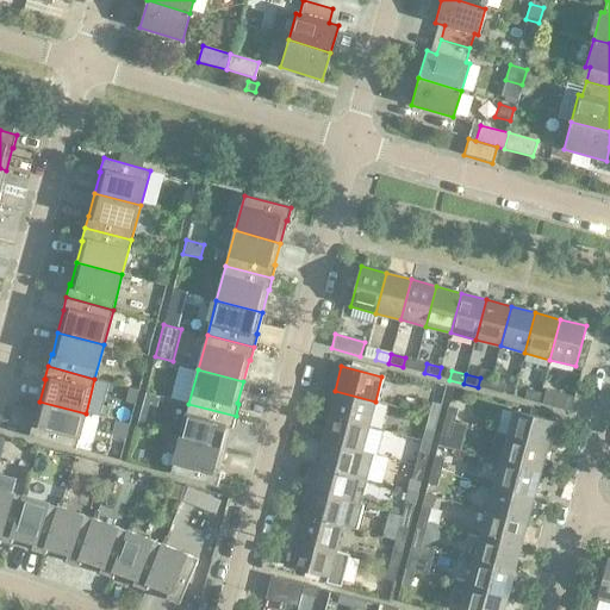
[(502,384),(499,393),(514,397),(516,387),(502,384)]
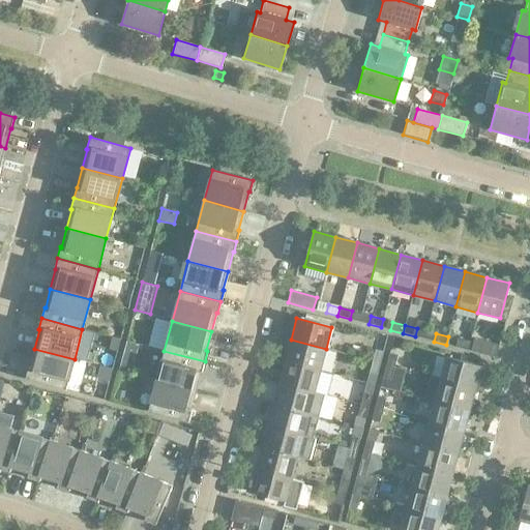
[(111,336),(108,349),(117,352),(120,340),(111,336)]
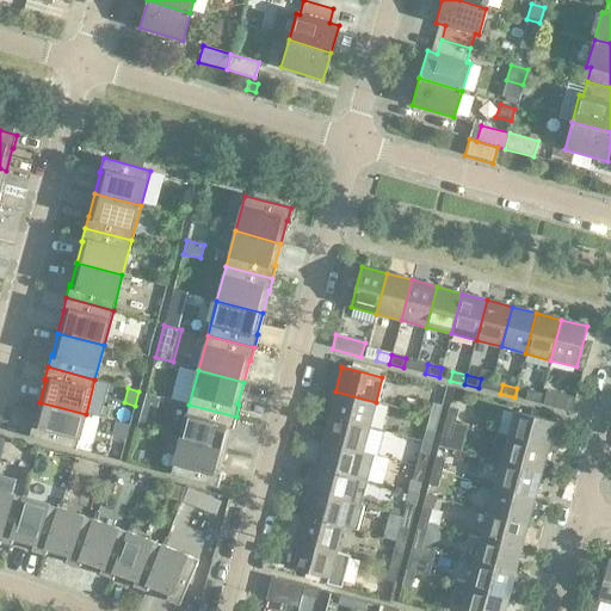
[(530,392),(517,388),(514,397),(528,401),(530,392)]
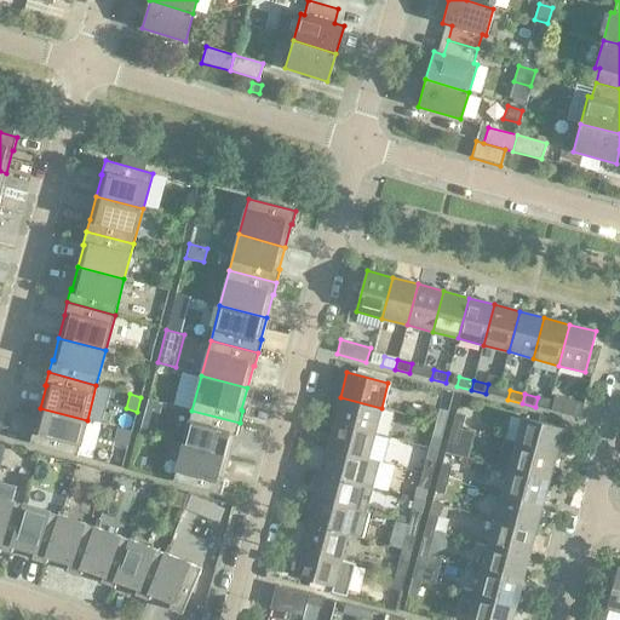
[(555,396),(551,411),(580,419),(584,405),(555,396)]
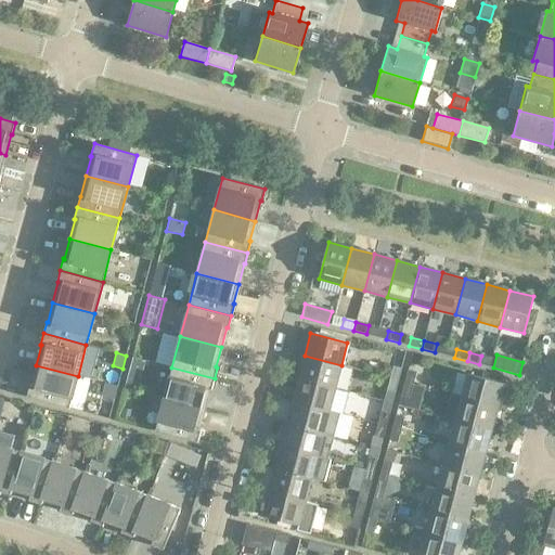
[(341,365),(305,356),(298,378),(335,388),(341,365)]
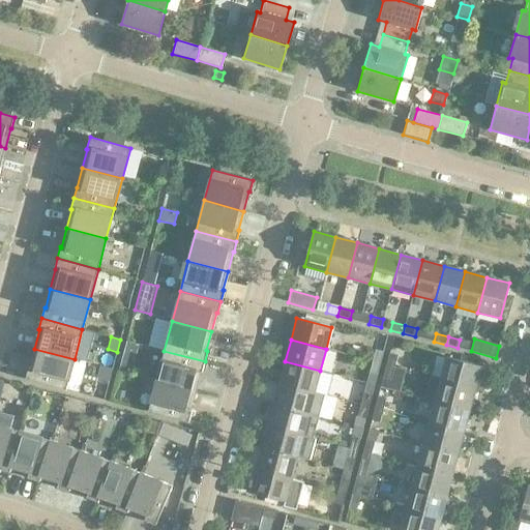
[(75,359),(34,349),(29,367),(28,367),(25,379),(66,390),(75,359)]
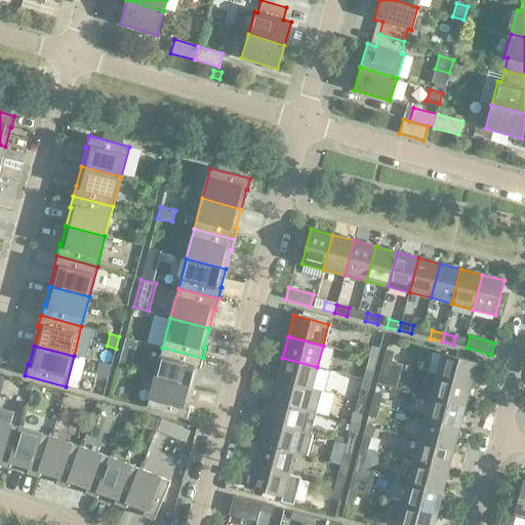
[(371,346),(368,358),(376,360),(379,349),(371,346)]
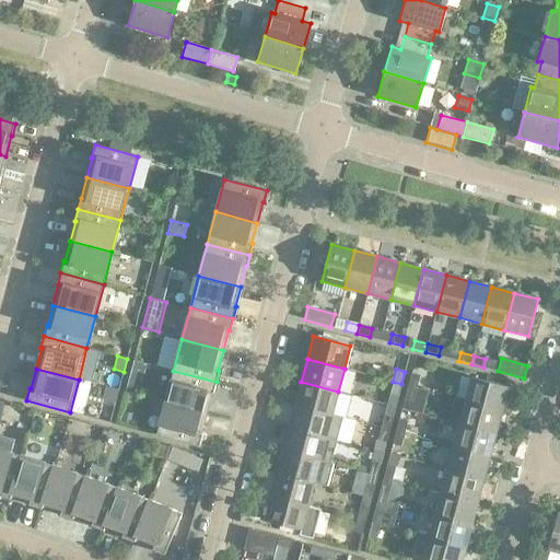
[(217,382),(173,371),(165,403),(207,413),(212,394),(213,394),(217,382)]
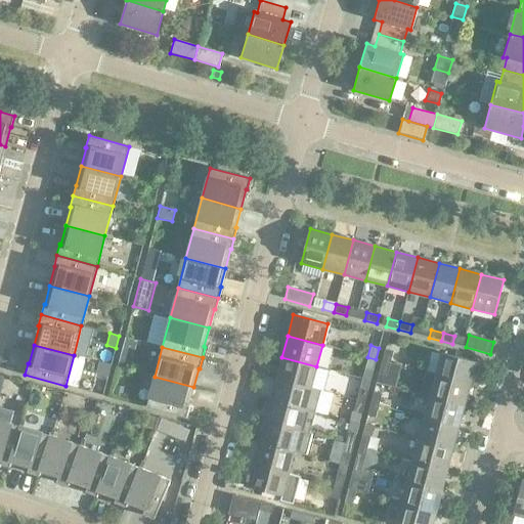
[(392,351),(385,349),(382,361),(389,363),(392,351)]
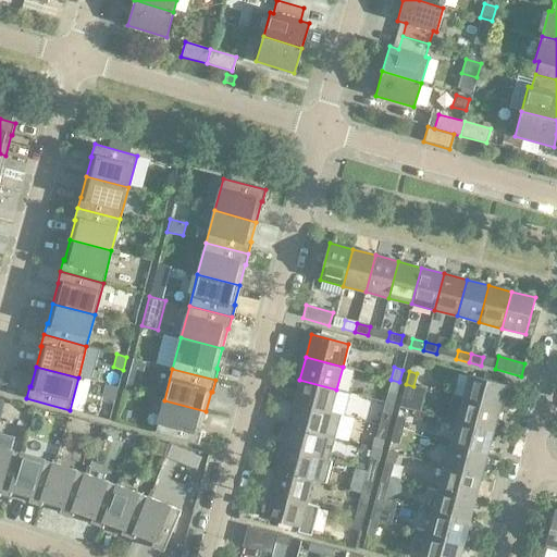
[(469,375),(462,399),(499,409),(505,385),(469,375)]
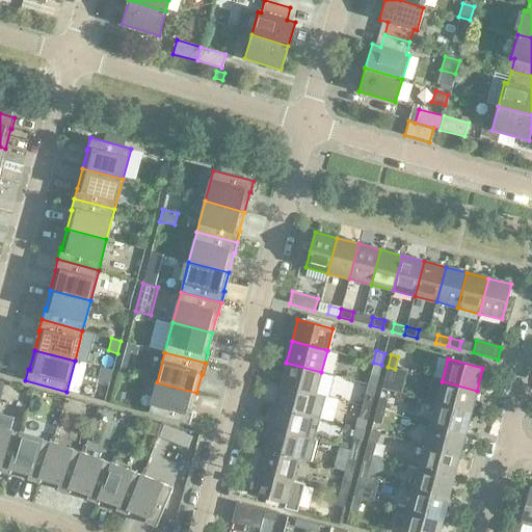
[(122,360),(118,372),(131,375),(133,367),(130,362),(122,360)]
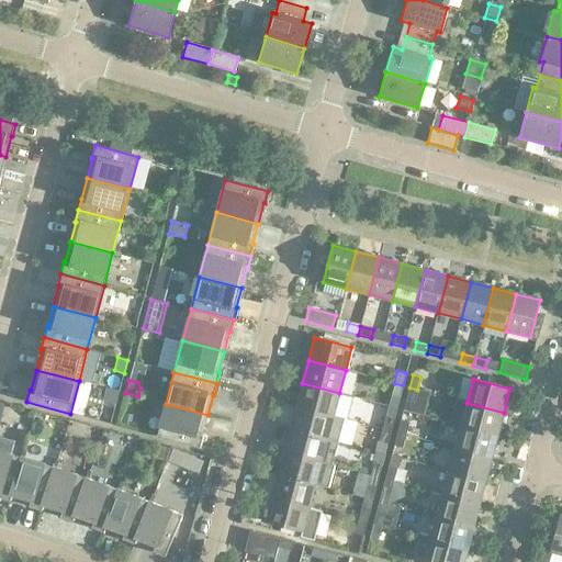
[(339,393),(302,383),(296,406),(333,416),(339,393)]
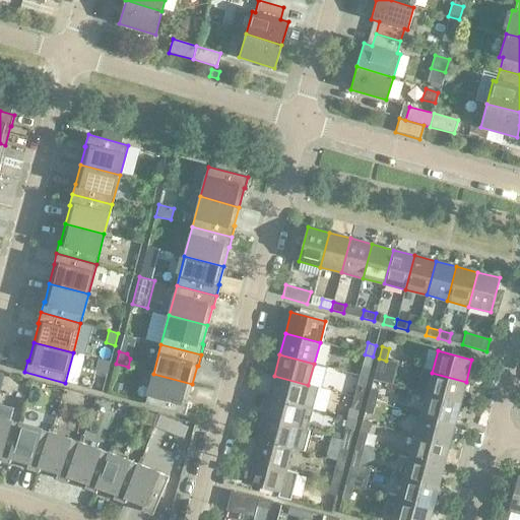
[(373,356),(365,354),(362,367),(370,369),(373,356)]
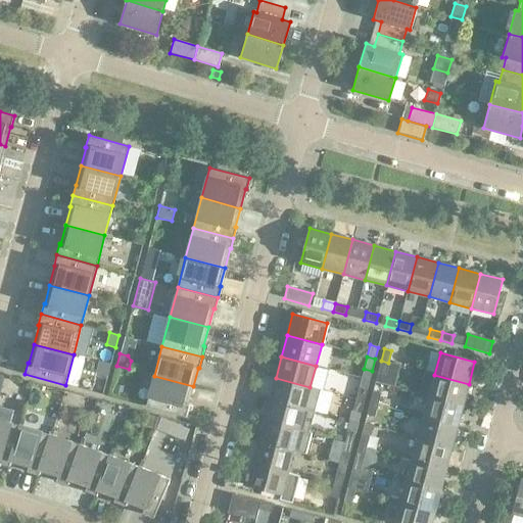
[(97,361),(94,373),(107,376),(110,365),(97,361)]
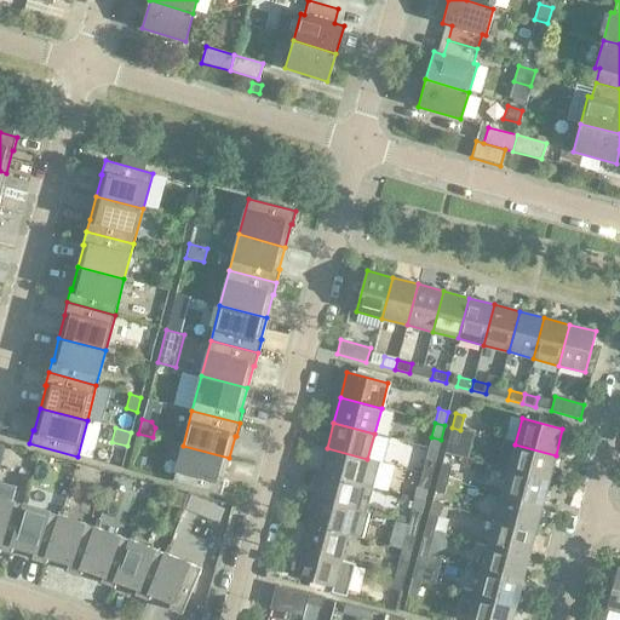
[(460,430),(452,428),(448,441),(457,443),(460,430)]
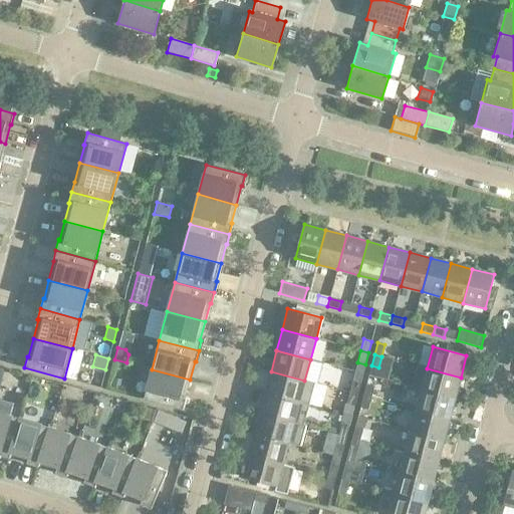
[(461,377),(427,368),(421,389),(455,398),(461,377)]
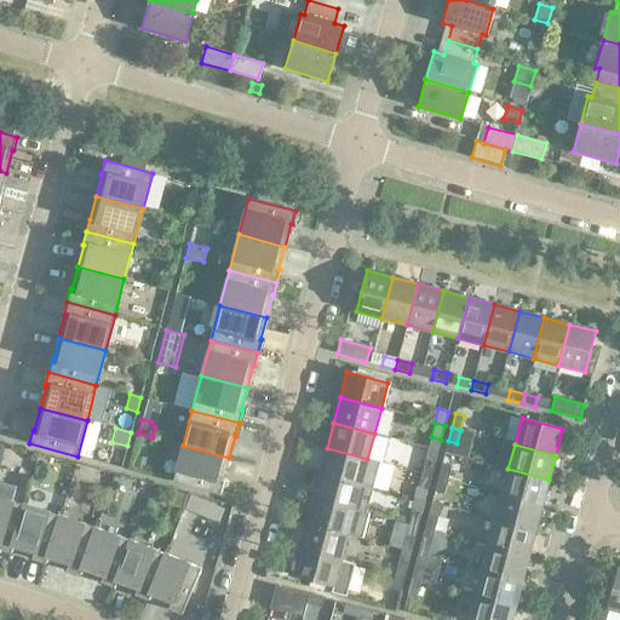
[(229,458),(183,446),(173,482),(220,494),(224,481),(223,480),(229,458)]
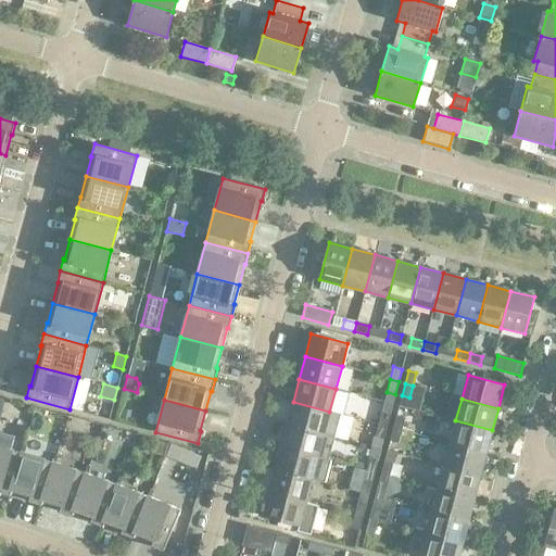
[(329,412),(293,402),(287,425),(324,434),(329,412)]
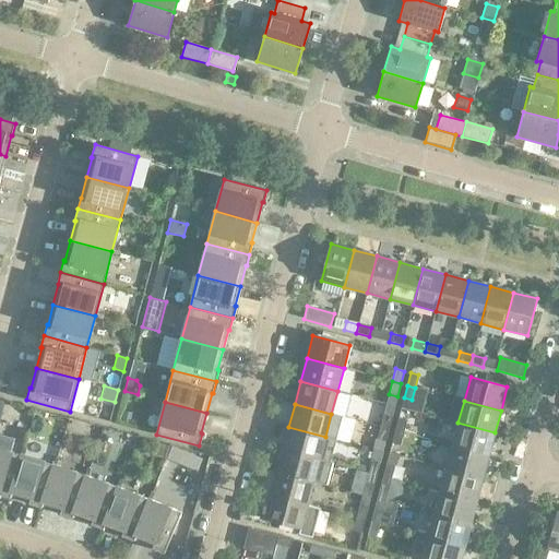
[(125,412),(122,421),(131,425),(134,414),(125,412)]
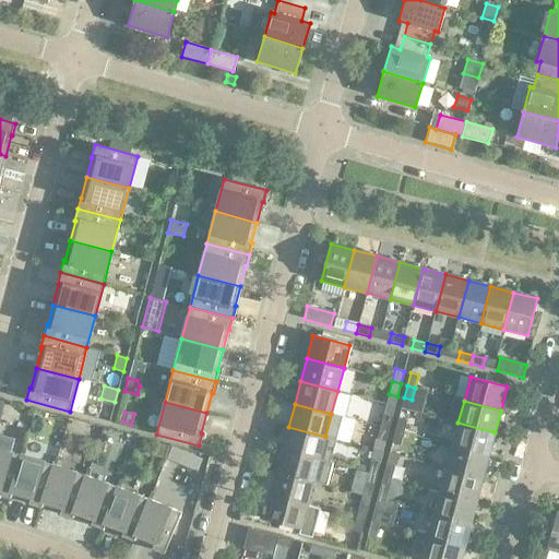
[(383,414),(380,427),(389,429),(392,416),(383,414)]
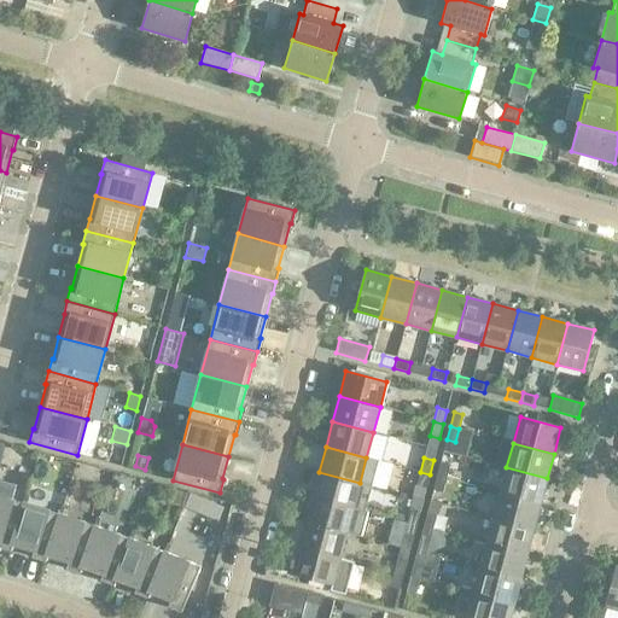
[(449,465),(441,462),(437,476),(445,478),(449,465)]
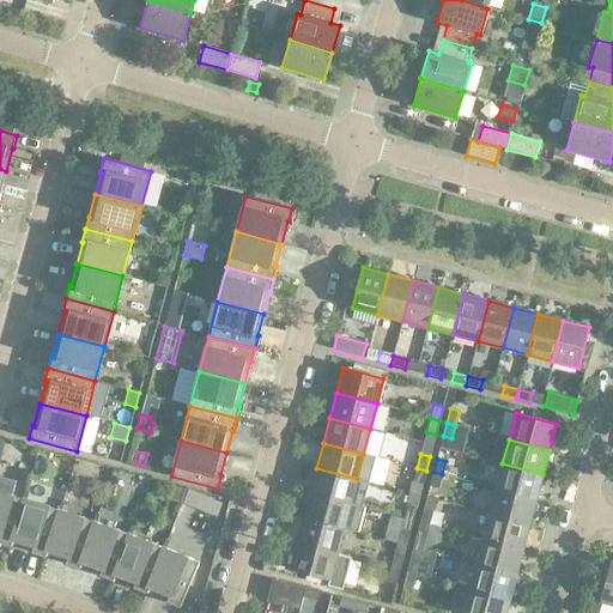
[(542,474),(502,463),(496,489),(536,499),(542,474)]
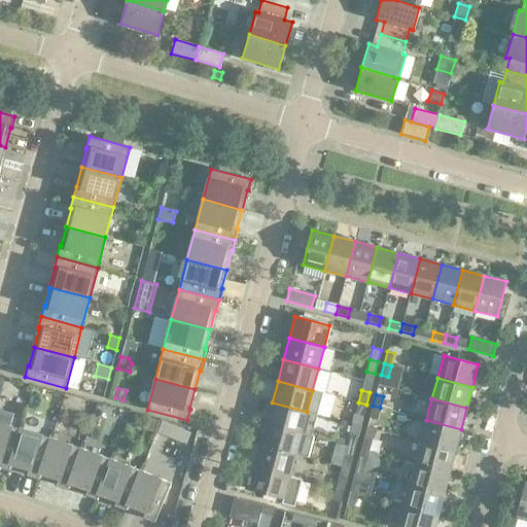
[(316,414),(307,412),(272,402),(267,424),(311,435),(316,414)]
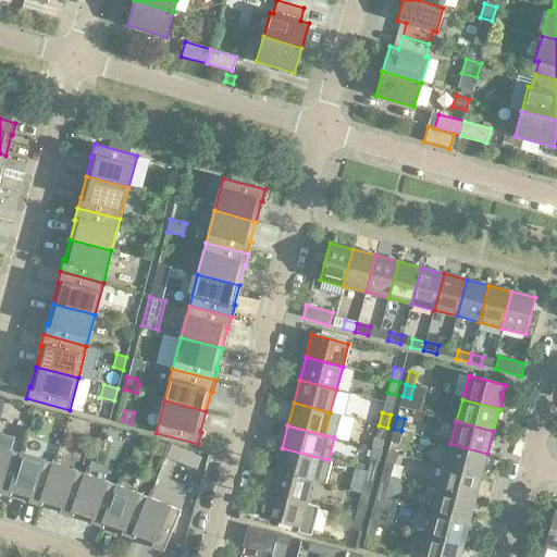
[(387,428),(379,425),(375,437),(384,440),(387,428)]
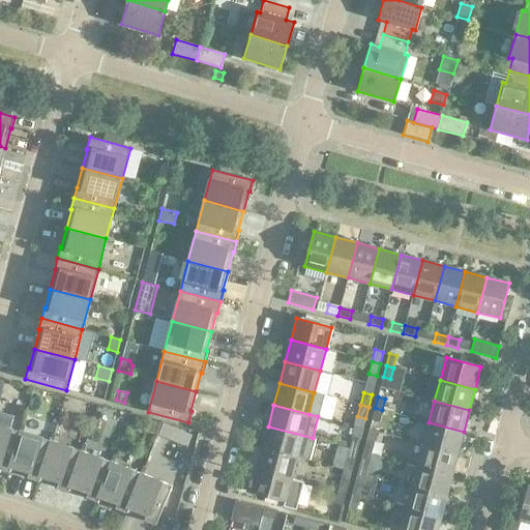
[(382,410),(375,408),(371,420),(379,422),(382,410)]
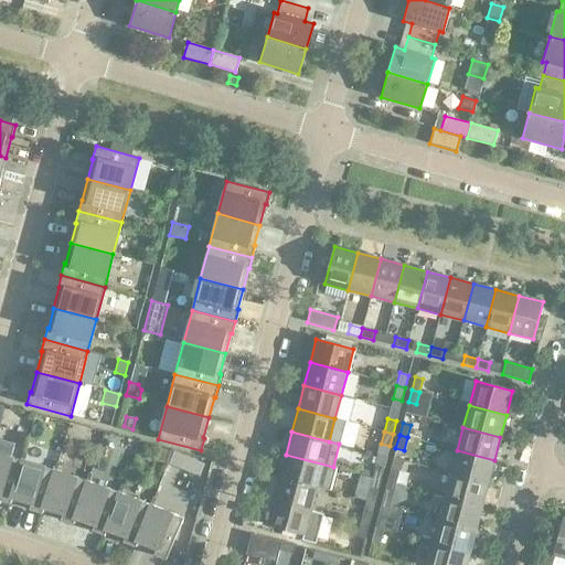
[(157,446),(153,459),(167,462),(170,449),(157,446)]
